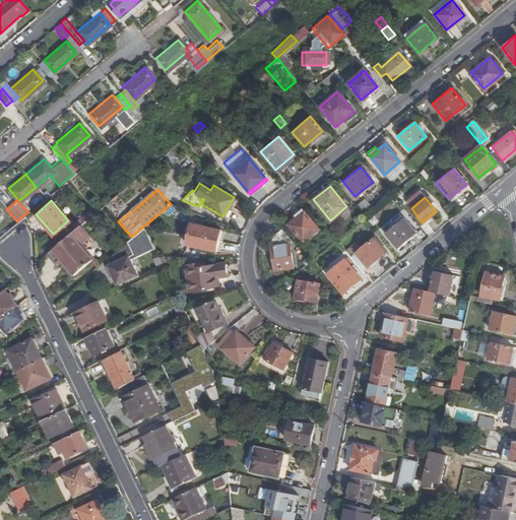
[(360,200),(353,205),(363,216),(369,211),(360,200)]
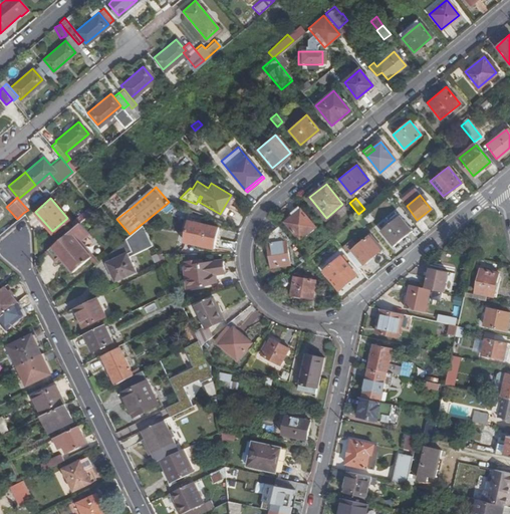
[(300,208),(284,221),(298,238),(314,226),(300,208)]
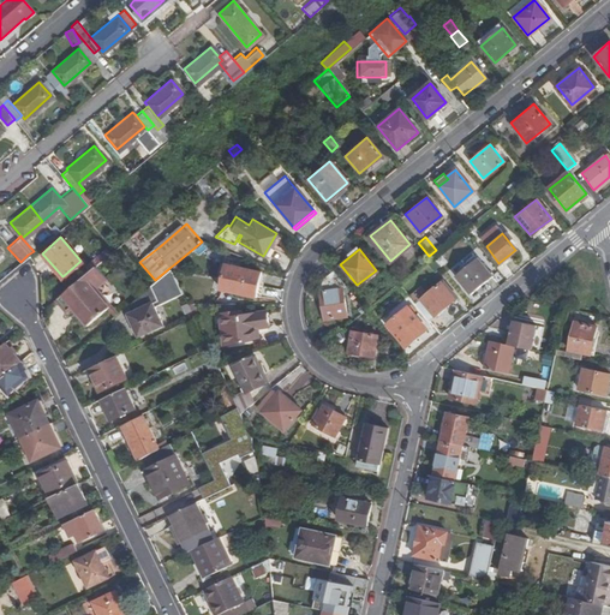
[(476,257),(454,275),(468,293),(490,276),(476,257)]
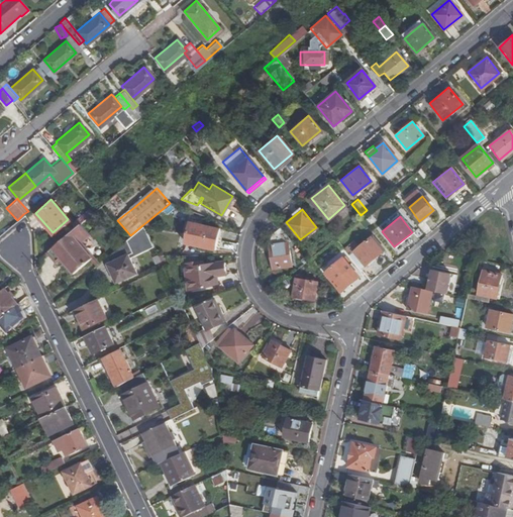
[(87,230),(80,221),(46,249),(55,257),(59,254),(73,271),(91,254),(78,238),(87,230)]
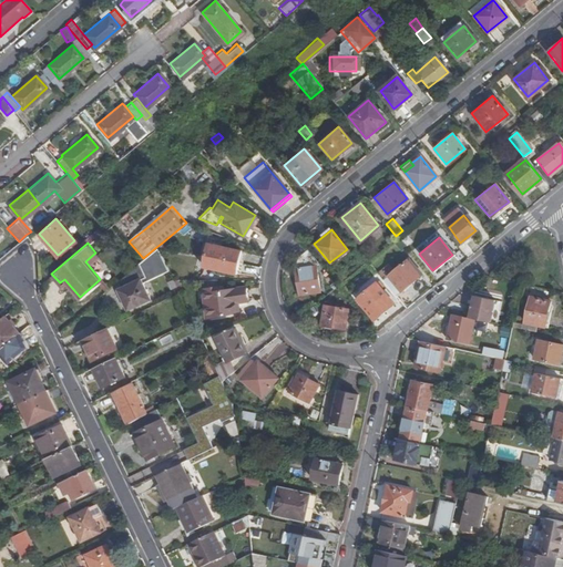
[(241,250),(208,243),(203,266),(235,272),(241,250)]
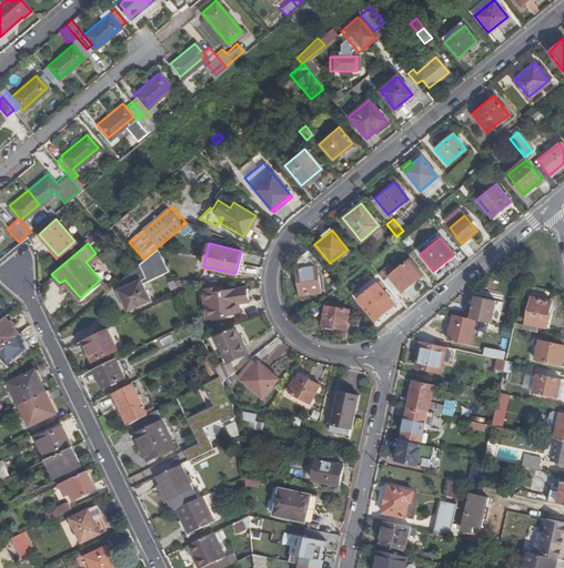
[(142,282),(168,271),(168,270),(163,260),(157,247),(143,259),(119,280),(122,287),(119,288),(129,310),(150,298),(142,282)]
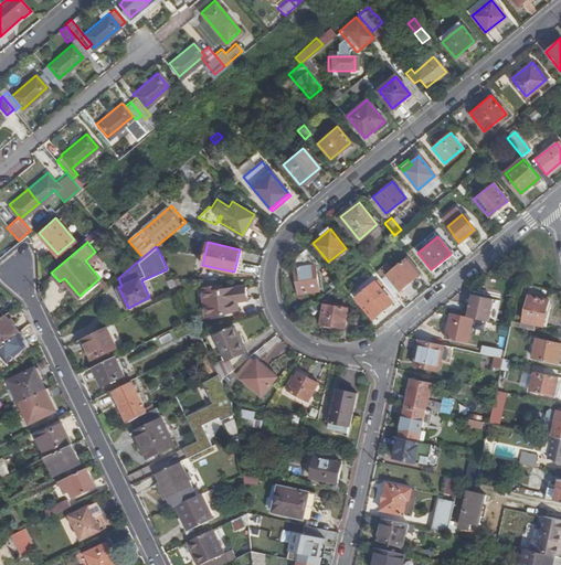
[(314,265),(316,262),(306,249),(296,257),(293,267),(296,292),(317,290),(314,265)]
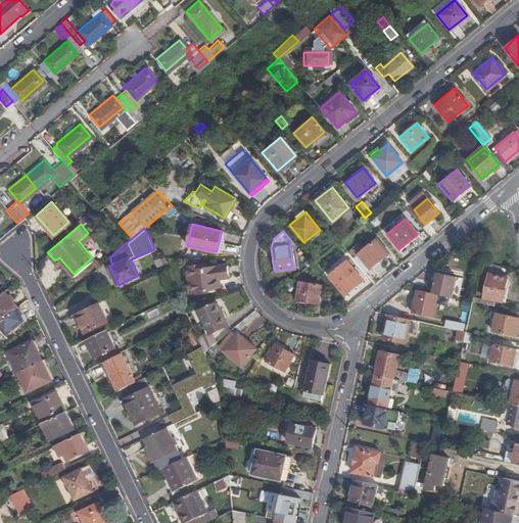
[(157,236),(150,239),(154,248),(161,245),(157,236)]
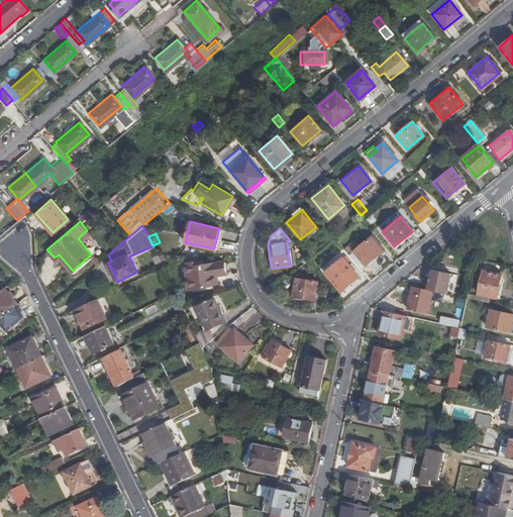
[(370,237),(352,251),(364,266),(381,251),(370,237)]
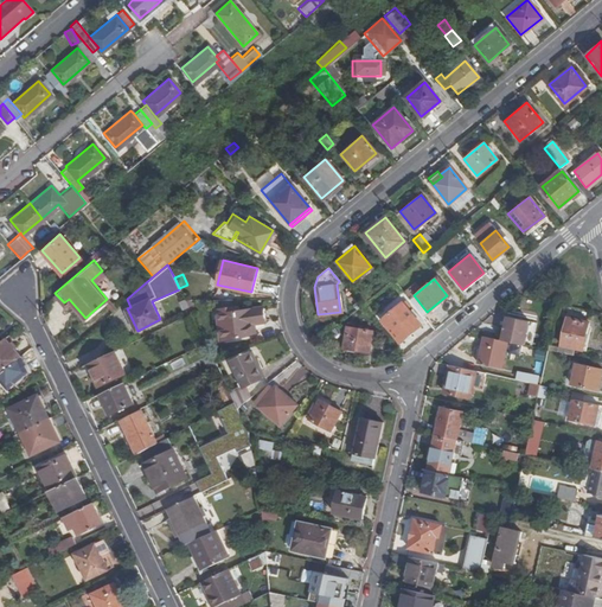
[(401,302),(379,319),(398,342),(418,325),(401,302)]
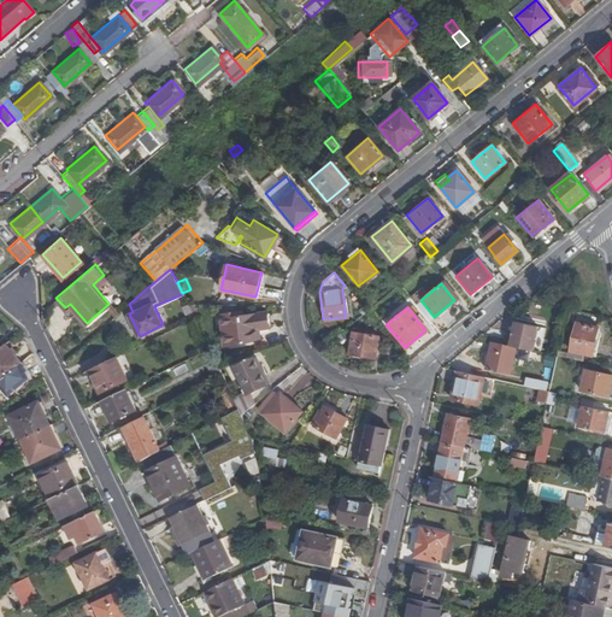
[(239,313),(218,316),(219,328),(225,327),(228,346),(241,346),(257,340),(256,331),(266,328),(264,312),(240,316),(239,313)]
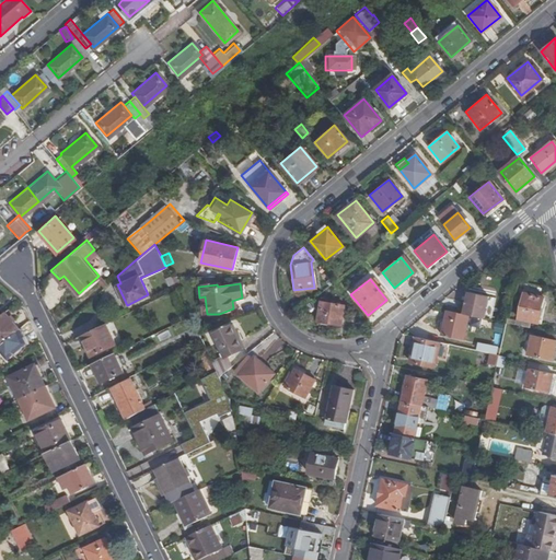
[(463,303),(461,314),(465,315),(481,319),(486,296),(465,292),(463,303)]
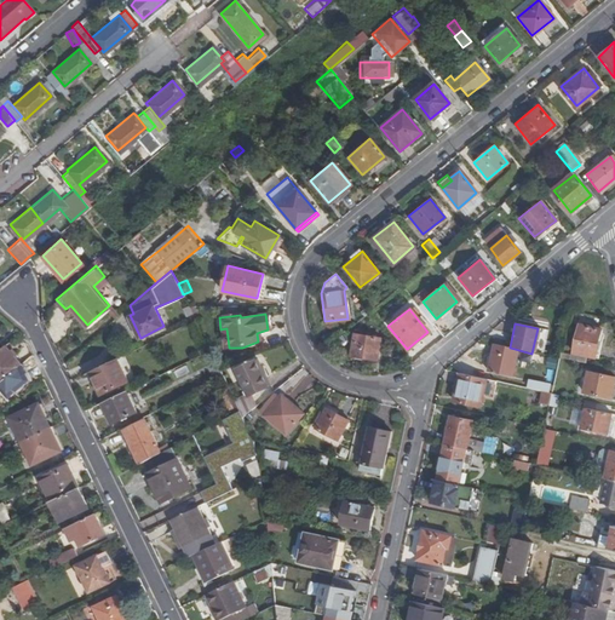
[(598,332),(576,326),(569,354),(581,356),(591,360),(598,332)]
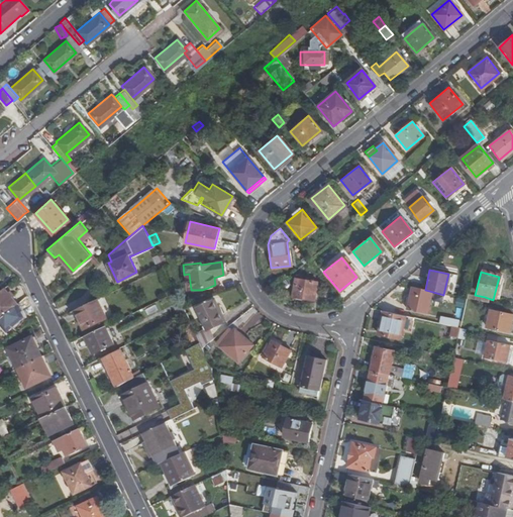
[(316,282),(295,279),(292,296),(312,300),(316,282)]
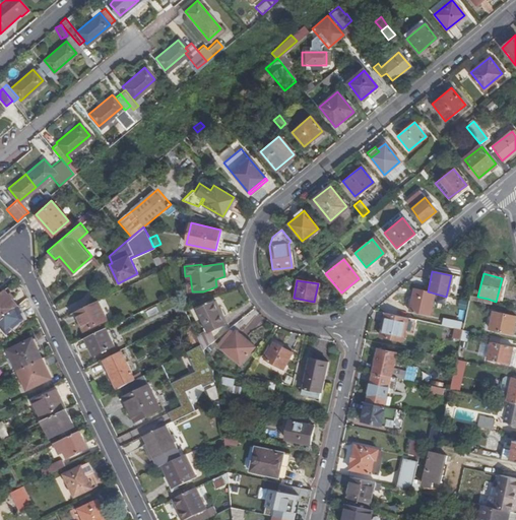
[(8,294),(4,287),(0,290),(0,319),(13,309),(18,305),(11,296),(9,298),(7,295),(8,294)]
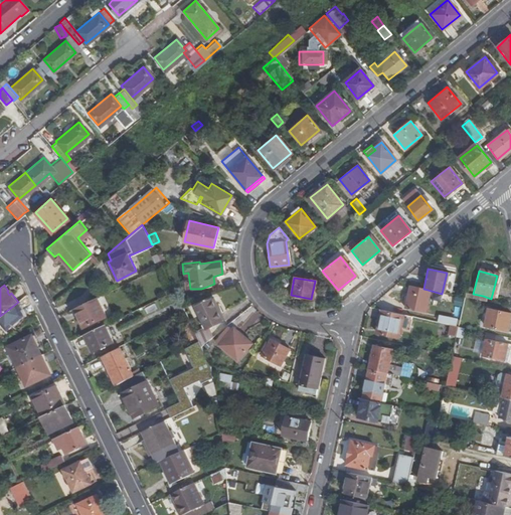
[(422,314),(428,290),(423,289),(420,289),(408,286),(403,310),(422,314)]
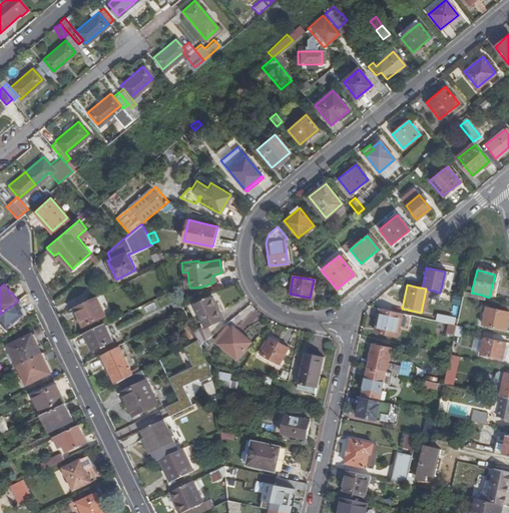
[(471,293),(470,299),(479,301),(481,295),(471,293)]
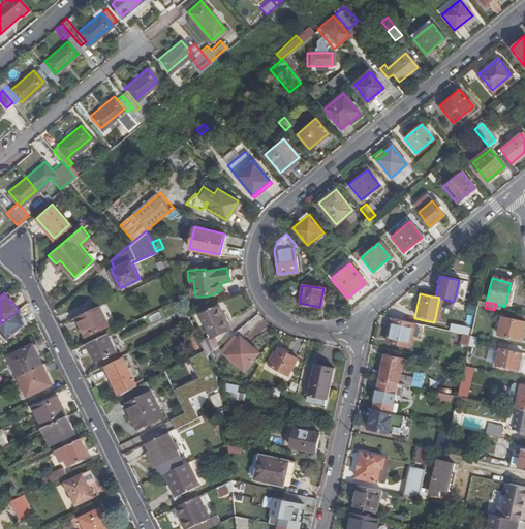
[(217,305),(201,313),(212,336),(228,328),(217,305)]
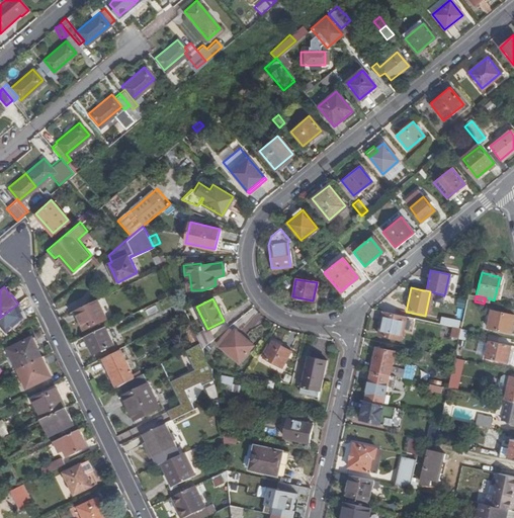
[(106,318),(97,299),(74,310),(83,328),(106,318)]
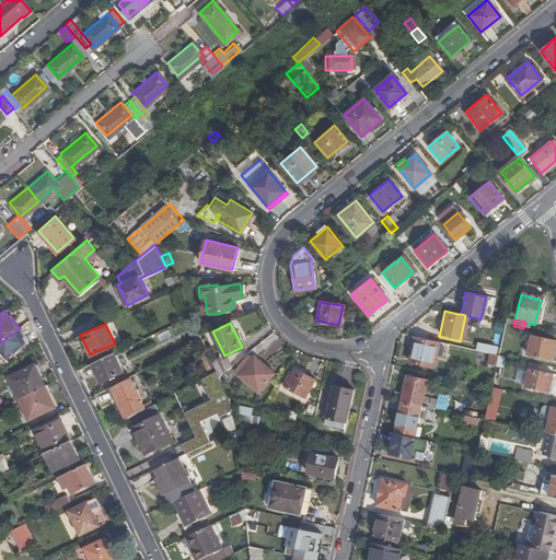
[(201,334),(207,345),(213,341),(208,330),(201,334)]
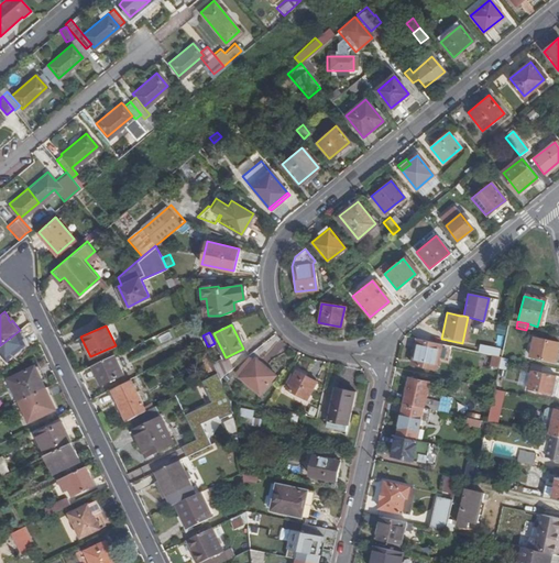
[(497,345),(500,335),(490,333),(486,343),(497,345)]
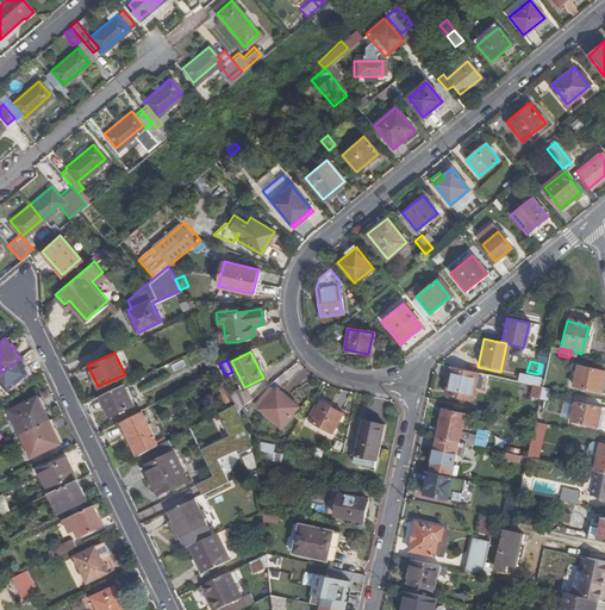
[(19,367),(16,362),(0,374),(0,380),(1,381),(19,367)]
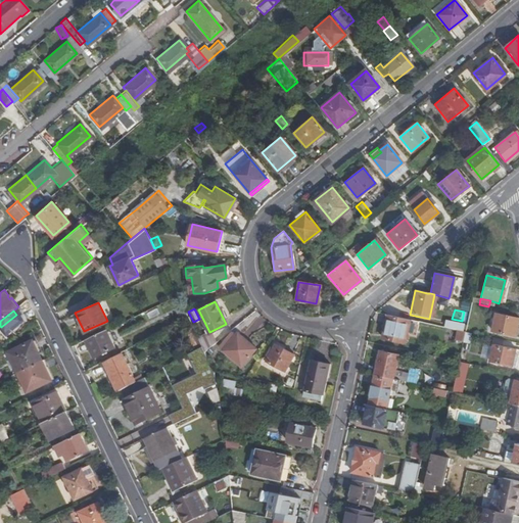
[(518,320),(494,315),(490,332),(514,336),(518,320)]
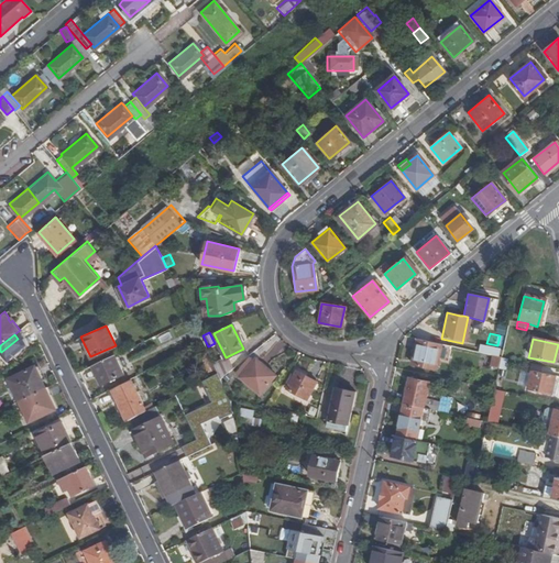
[(445,346),(415,340),(409,365),(439,372),(441,361),(451,363),(455,349),(445,346)]
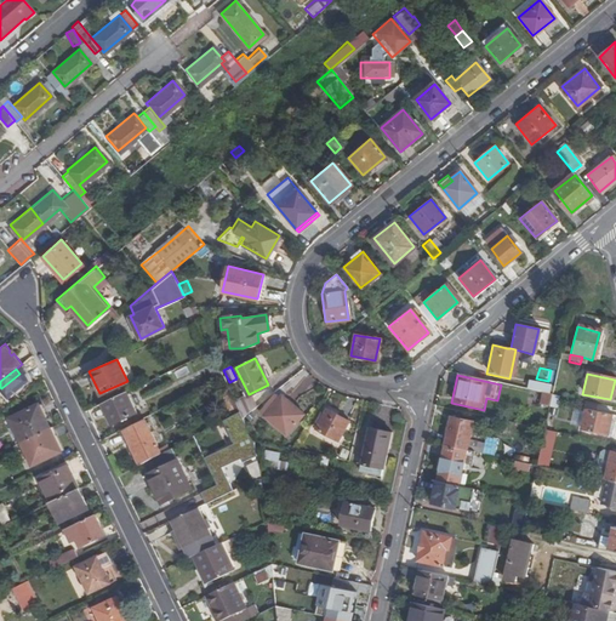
[(220,391),(217,392),(227,412),(234,409),(224,388),(220,391)]
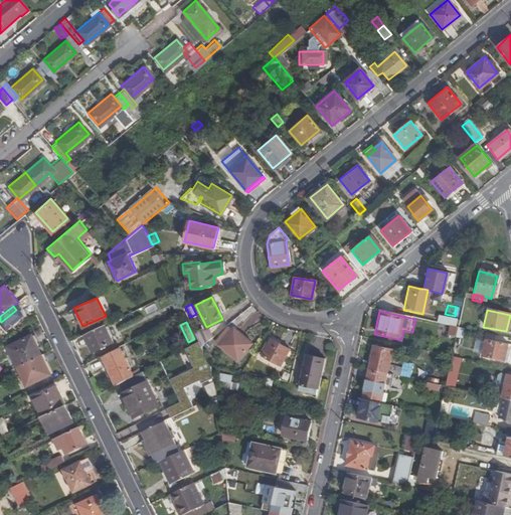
[(112,341),(105,325),(84,335),(93,350),(112,341)]
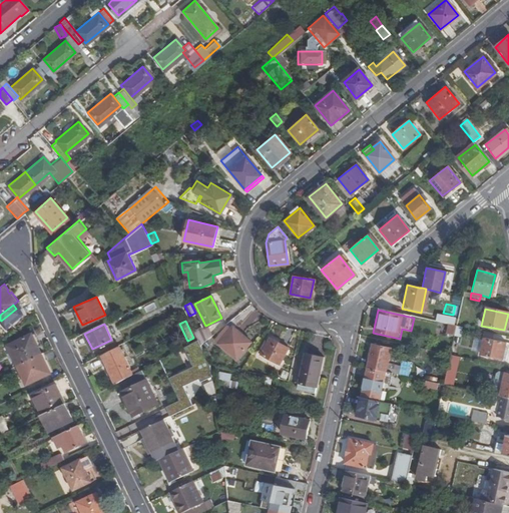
[(444,334),(452,336),(453,327),(454,326),(446,325),(444,334)]
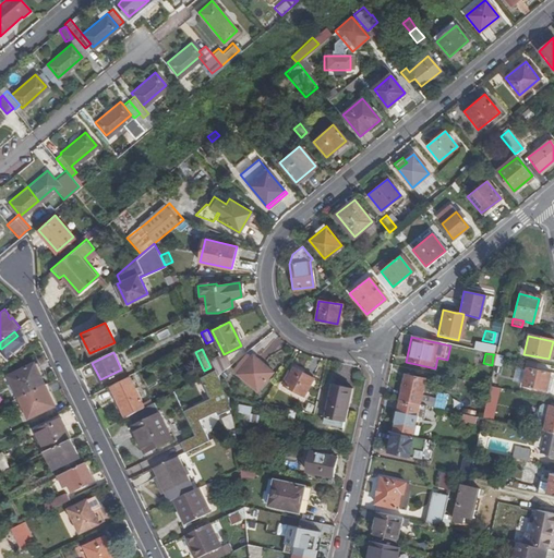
[(252,354),(236,372),(255,389),(271,372),(252,354)]
